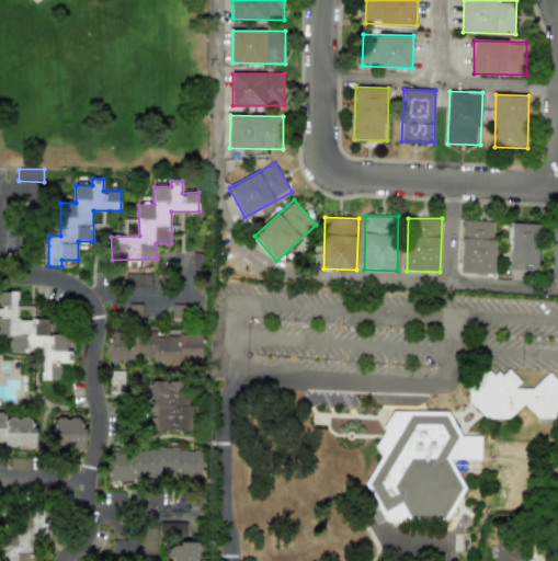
[(497,221),(464,220),(462,273),(494,274),(497,221)]
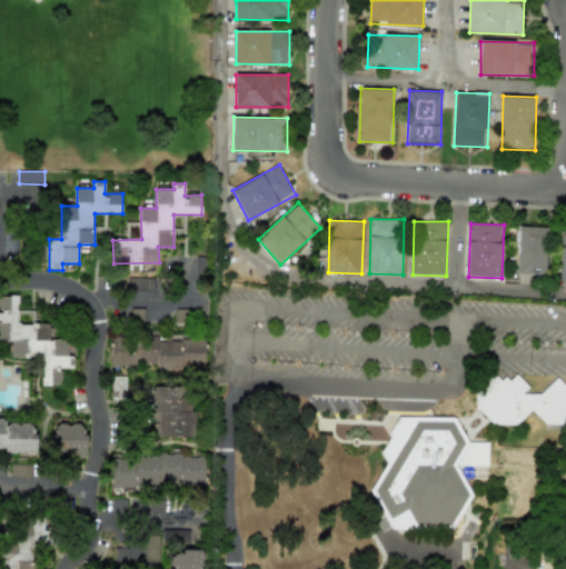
[(547,275),(549,227),(519,226),(517,273),(547,275)]
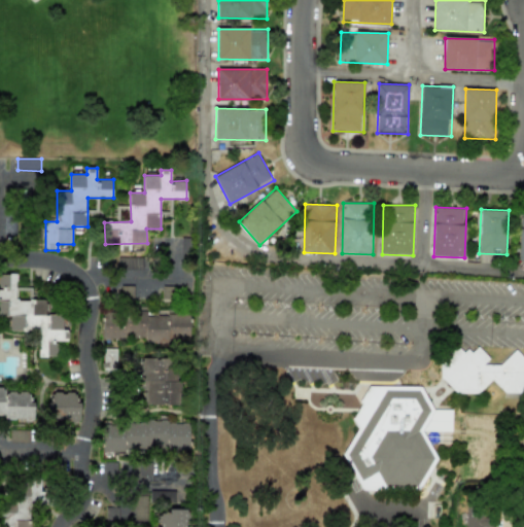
[(16,234),(18,218),(6,217),(6,233),(16,234)]
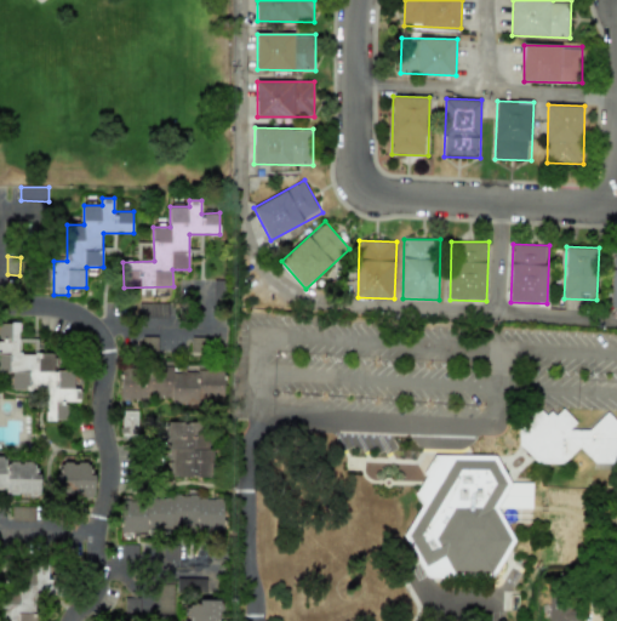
[(0,323),(0,371),(13,372),(13,389),(47,389),(47,421),(69,421),(69,403),(83,403),(83,389),(75,389),(75,370),(55,370),(55,353),(21,353),(21,323),(0,323)]
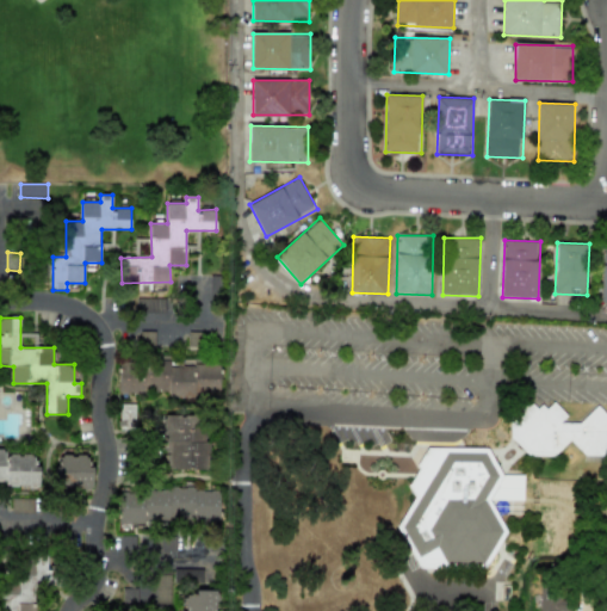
[(122,393),(171,393),(171,397),(222,397),(221,365),(172,365),(172,360),(122,362),(122,393)]
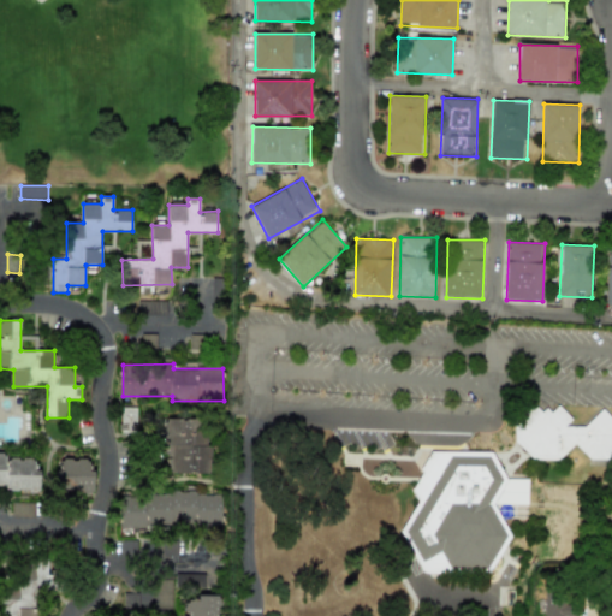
[(611,415),(604,408),(586,427),(566,426),(574,419),(560,406),(556,410),(541,410),(538,406),(517,426),(516,440),(535,460),(560,460),(576,444),(590,458),(611,458),(611,415)]
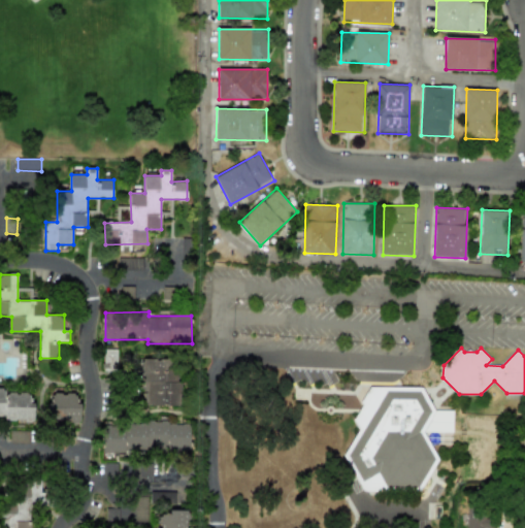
[(119,350),(105,350),(104,370),(119,370),(119,350)]
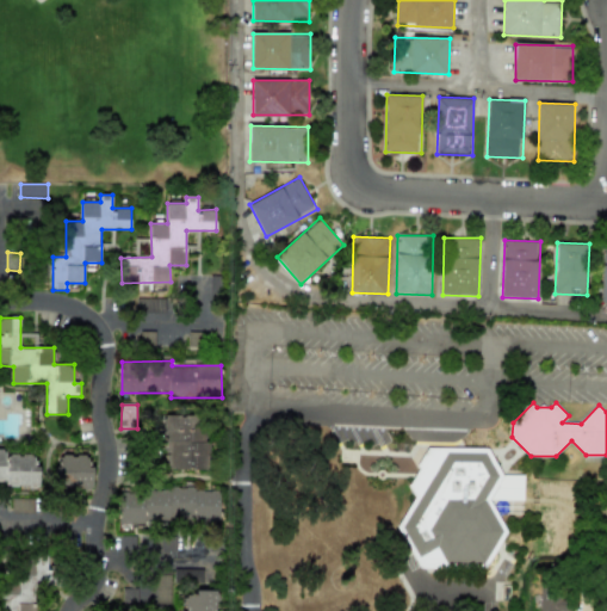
[(210,469),(211,442),(206,442),(208,415),(163,414),(162,469),(210,469)]
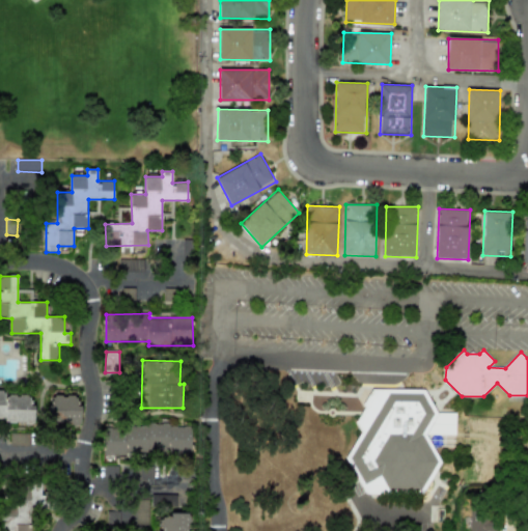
[(426,388),(373,390),(364,406),(364,408),(357,423),(361,431),(348,457),(353,469),(360,472),(360,480),(366,494),(384,494),(394,488),(411,488),(420,494),(427,490),(441,462),(428,434),(439,414),(426,388)]
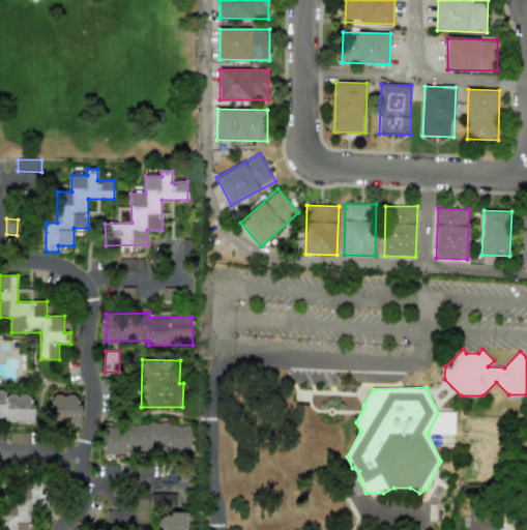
[(35,422),(35,403),(31,403),(31,391),(0,391),(0,418),(6,418),(6,422),(35,422)]
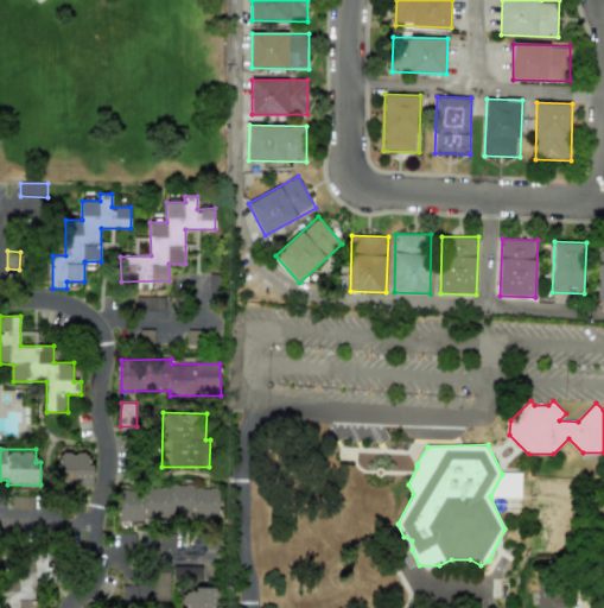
[(93,454),(63,453),(63,464),(57,464),(56,485),(93,486),(93,454)]
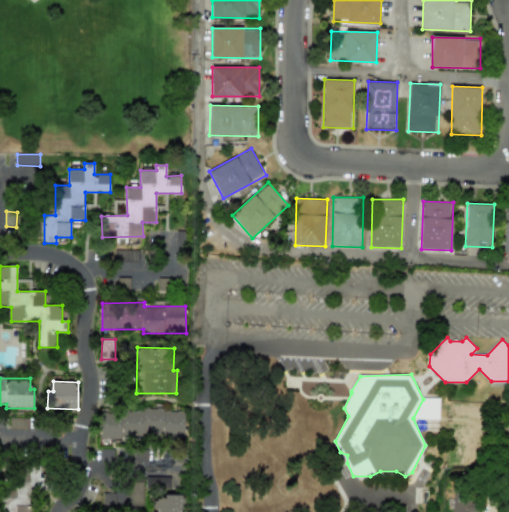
[(186,409),(102,409),(102,438),(186,439),(186,409)]
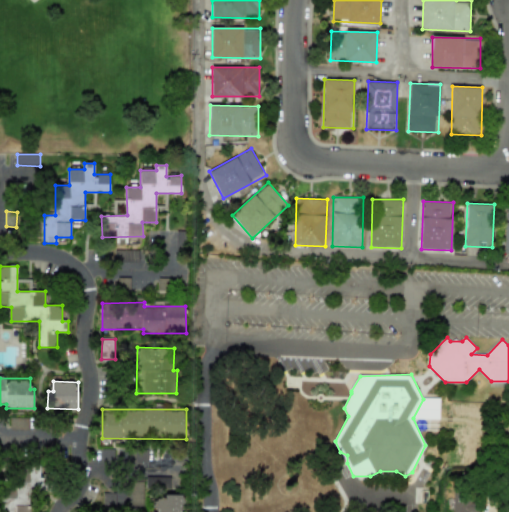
[(30,418),(12,418),(12,429),(30,429),(30,418)]
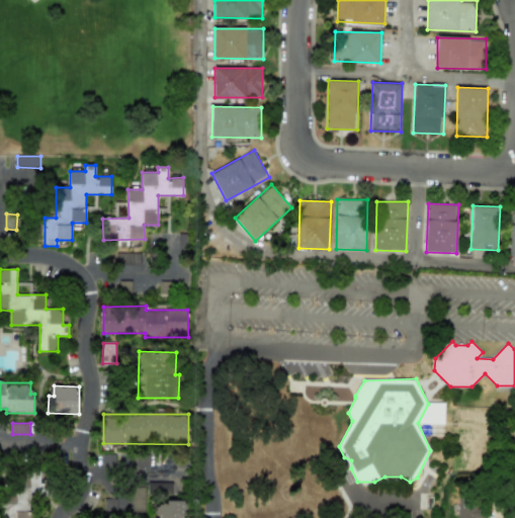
[(152,466),(151,456),(140,457),(141,467),(152,466)]
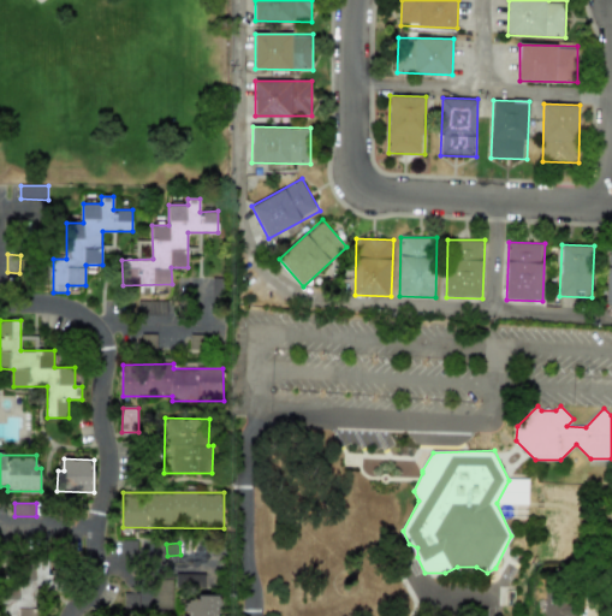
[(36,615),(36,590),(61,590),(61,576),(48,575),(49,560),(25,560),(25,582),(3,581),(1,615),(36,615)]
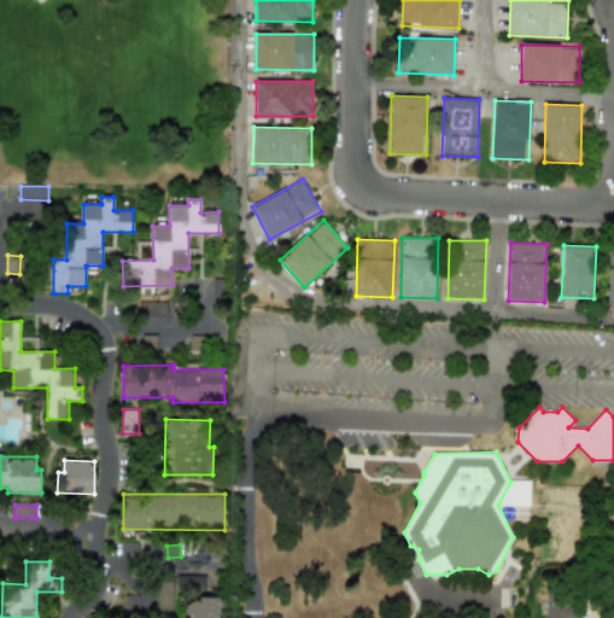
[(208,576),(179,576),(179,588),(208,588),(208,576)]
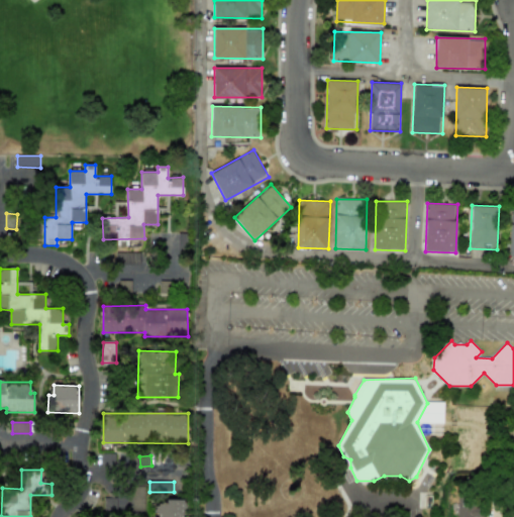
[(106,497),(106,512),(146,511),(146,486),(131,487),(131,496),(106,497)]
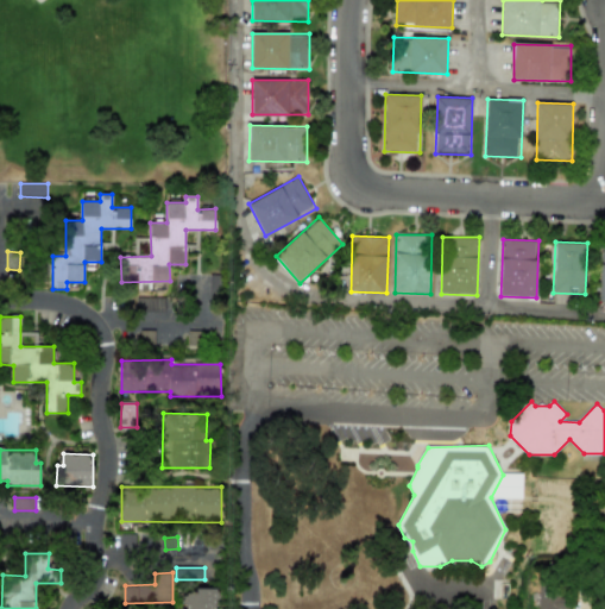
[(183,594),(182,608),(216,608),(216,589),(196,589),(196,594),(183,594)]
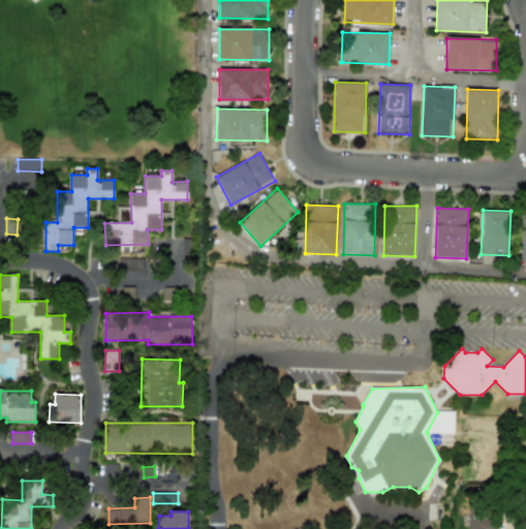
[(469,528),(497,528),(498,515),(470,514),(469,528)]
